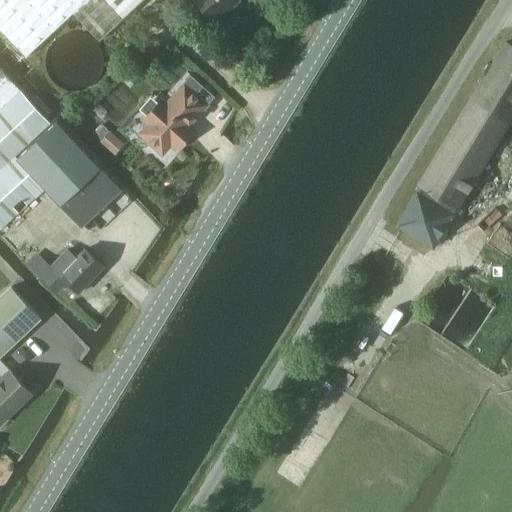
[(99,38),(140,0),(0,0),(0,26),(27,55),(73,11),(99,38)]
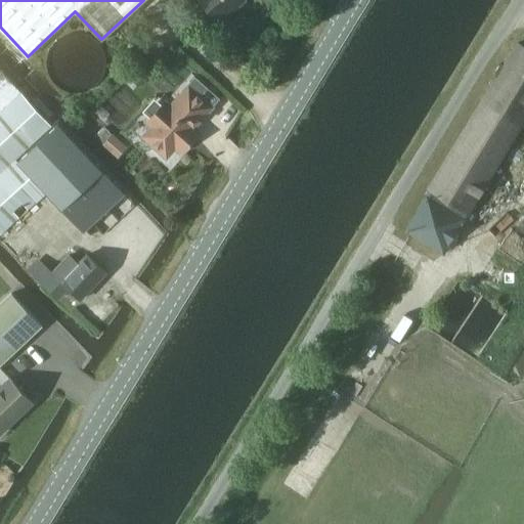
[(201,0),(220,20),(242,0),(201,0)]
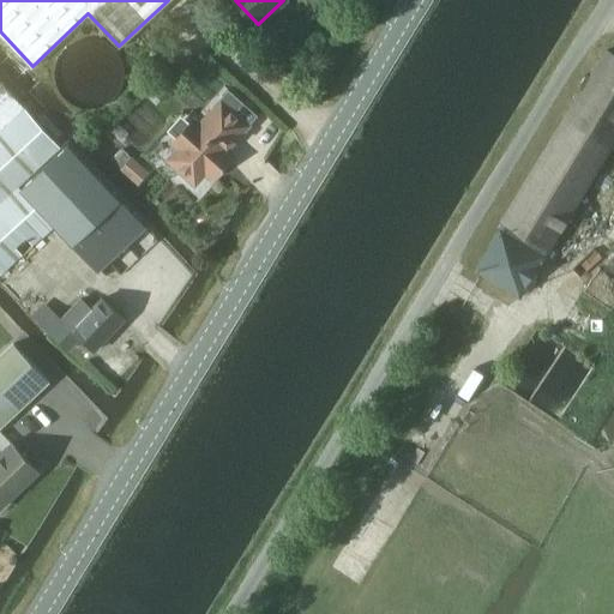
[(121,78),(121,77),(120,71),(119,65),(116,60),(112,54),(103,48),(96,46),(91,44),(85,44),(79,47),(73,49),(68,53),(65,56),(61,62),(58,70),(58,76),(58,80),(59,86),(61,92),(65,97),(70,102),(74,104),(78,107),(86,108),(92,108),(100,107),(104,104),(110,101),(114,96),(119,89),(120,84),(121,78)]
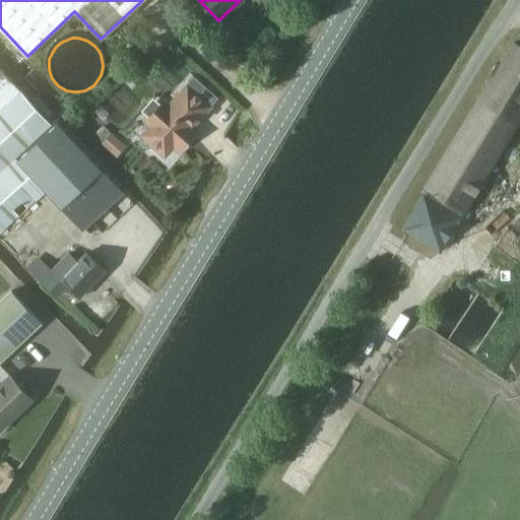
[(424,191),(403,229),(441,250),(463,214),(461,213),(481,181),(519,119),(519,45),(513,41),(500,63),(495,64),(491,71),(492,76),(425,186),(428,188),(425,191),(424,191)]
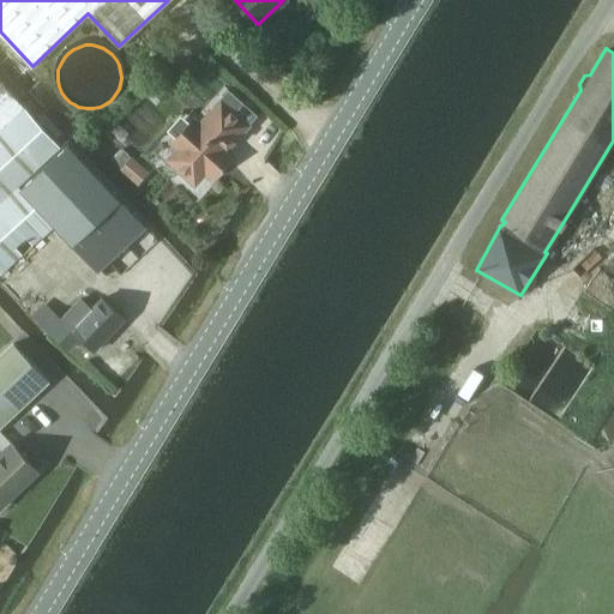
[(0,80),(0,274),(0,275),(22,253),(14,247),(24,238),(32,246),(55,224),(22,188),(62,150),(0,80)]
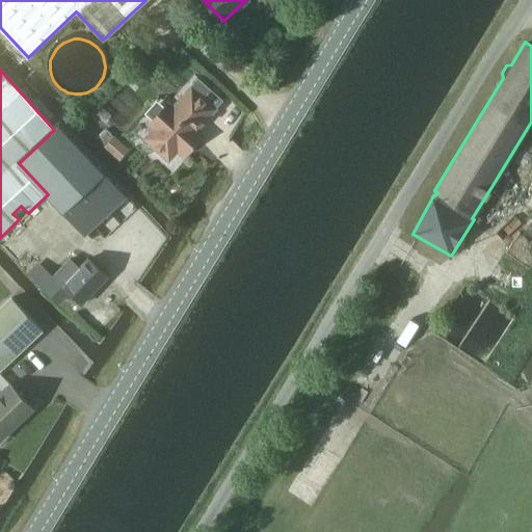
[(157,128),(148,138),(169,157),(178,148),(184,153),(201,134),(195,129),(214,108),(192,88),(174,109),(167,104),(151,123),(157,128)]
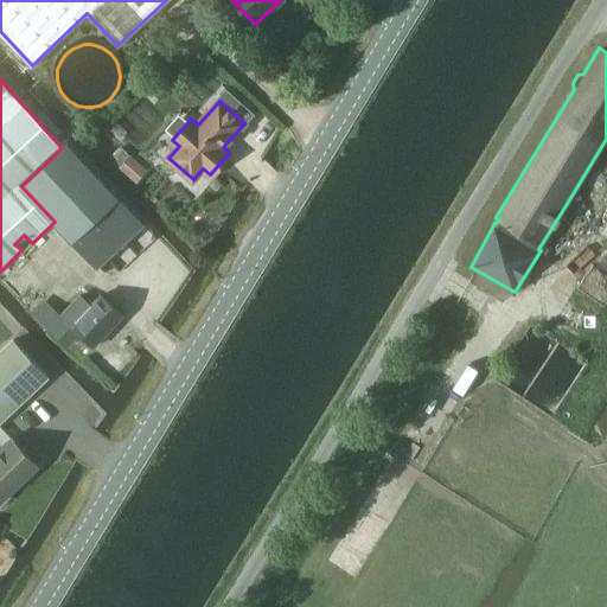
[(62,148),(21,186),(55,222),(63,231),(96,267),(97,268),(144,224),(68,142),(62,148)]
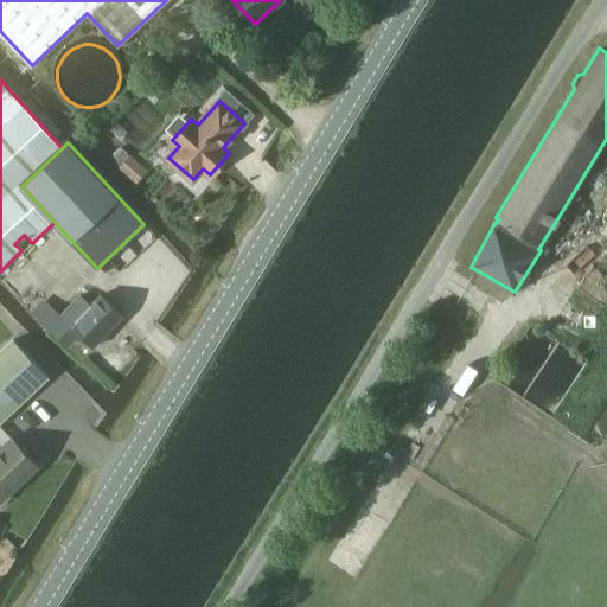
[(147,170),(131,154),(120,167),(136,181),(147,170)]
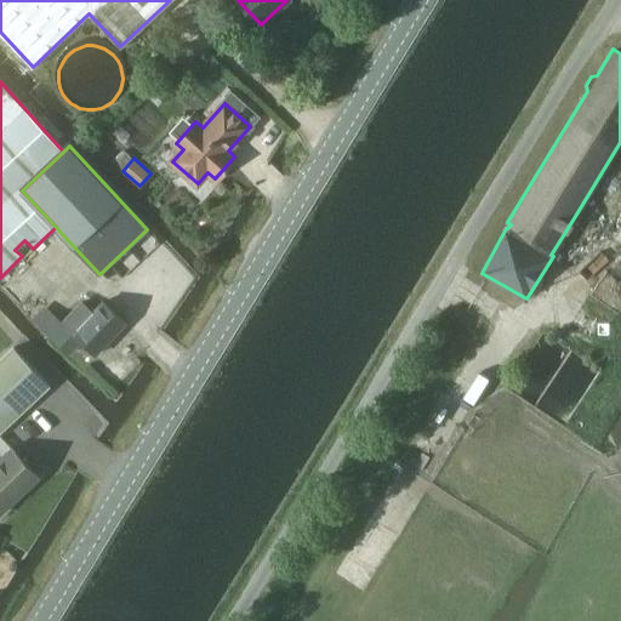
[(126,323),(102,300),(92,311),(81,301),(62,322),(95,354),(126,323)]
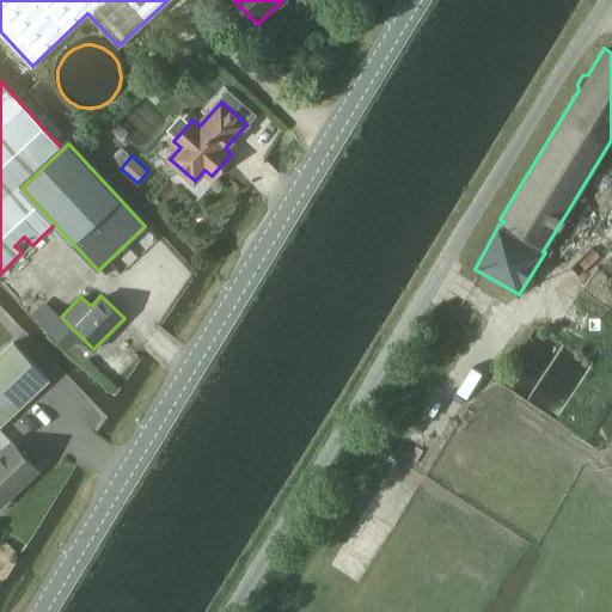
[(0,426),(2,424),(49,380),(13,341),(0,354),(0,426)]
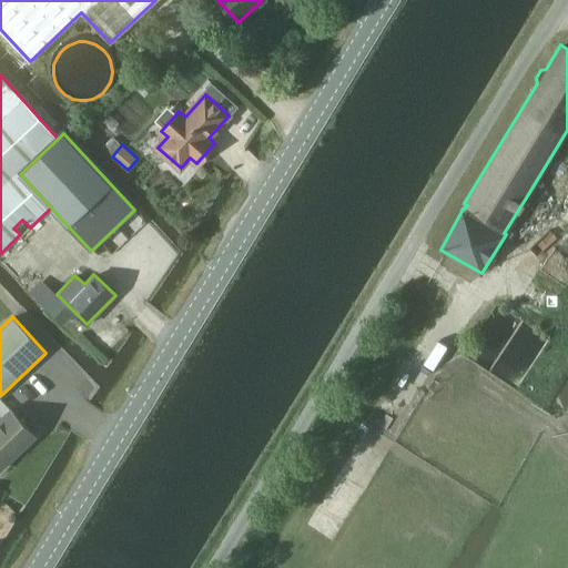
[(10,409),(0,418),(0,470),(37,436),(10,409)]
